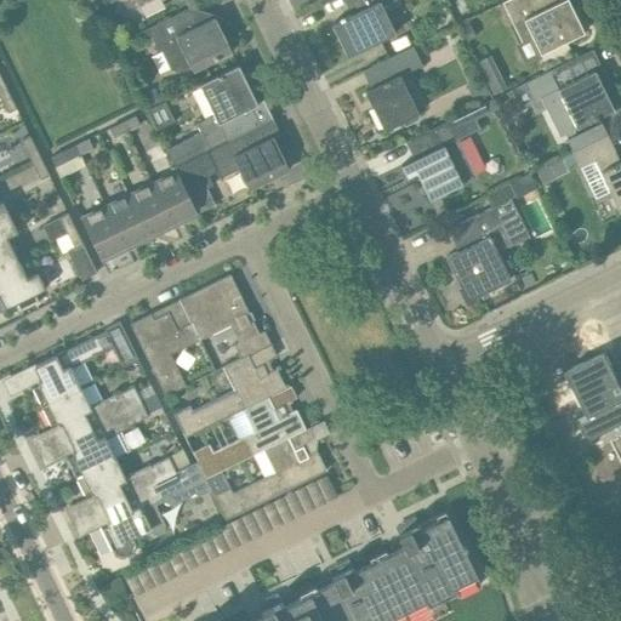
[(340,20),(331,24),(347,57),(369,46),(396,33),(383,7),(397,0),(360,0),(364,9),(345,18),(343,16),(339,18),(340,20)]
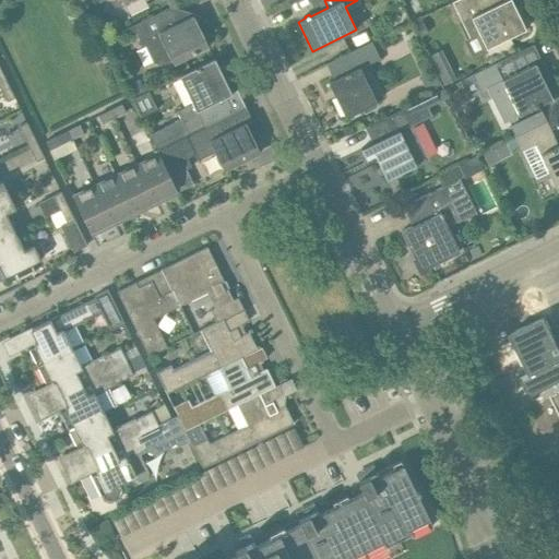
[(506,0),(499,3),(497,0),(455,0),(452,2),(470,38),(478,34),(486,49),(526,30),(511,0),(506,0)]
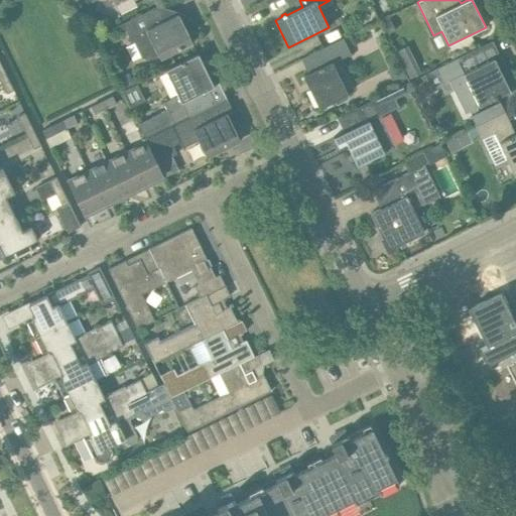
[(158,6),(125,22),(141,55),(147,58),(157,53),(160,59),(192,43),(182,22),(170,18),(164,21),(158,6)]
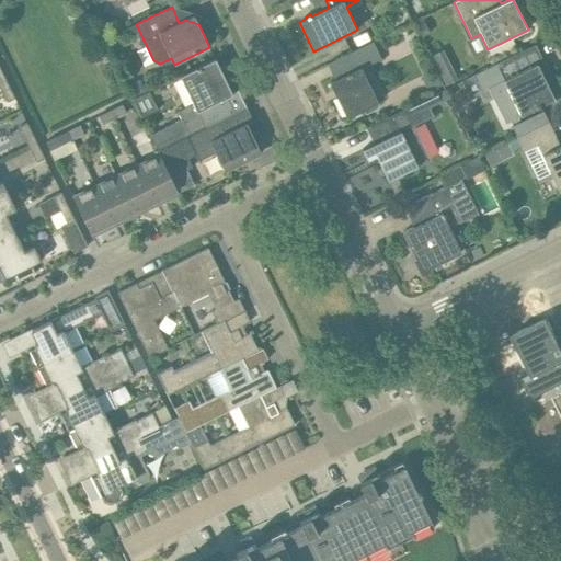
[(414,23),(421,37),(430,33),(423,19),(414,23)]
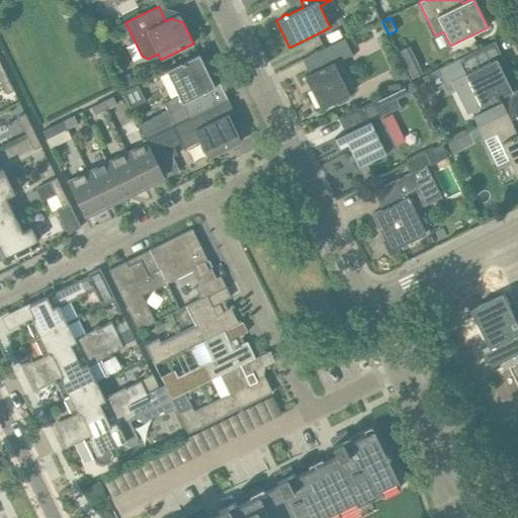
[(352,55),(344,38),(308,57),(315,71),(305,77),(320,109),(351,94),(336,63),(352,55)]
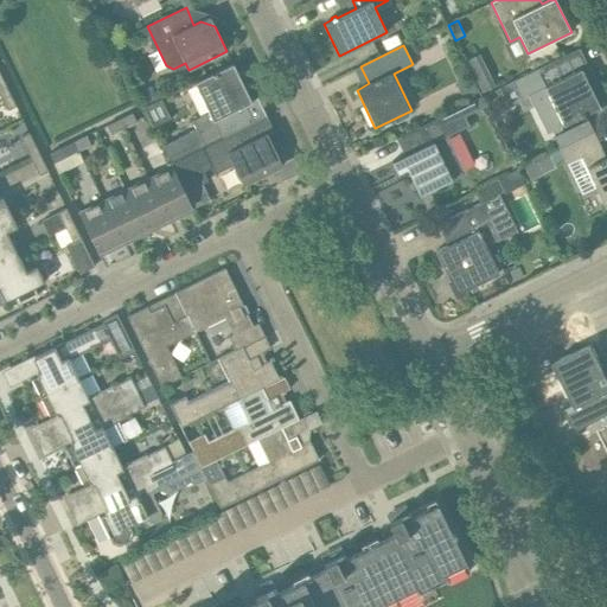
[(545,85),(528,95),(547,134),(564,125),(579,117),(600,108),(582,70),(588,66),(580,49),(558,59),(542,68),(537,70),(545,85)]
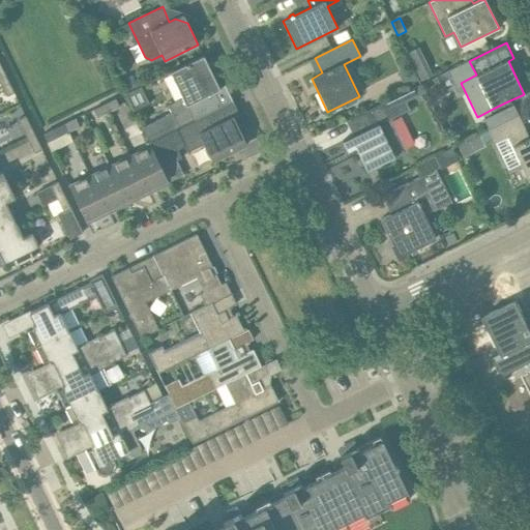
[(143,128),(149,143),(216,110),(208,94),(219,89),(203,56),(170,72),(182,98),(167,107),(171,115),(143,128)]
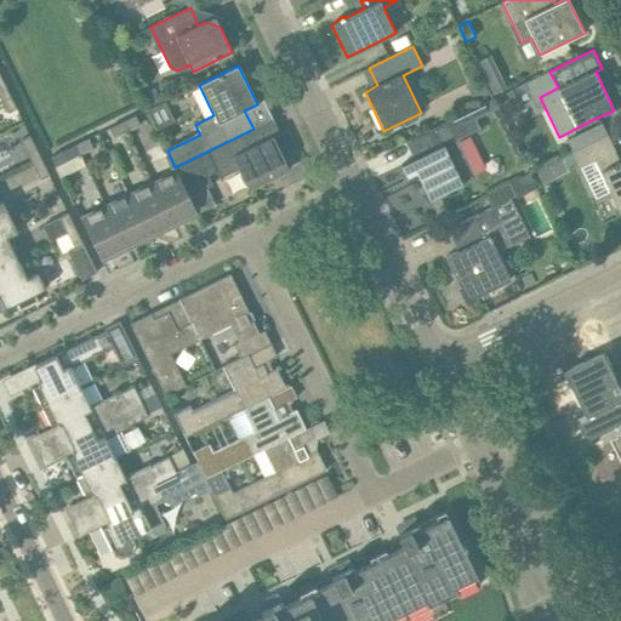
[(482,79),(467,85),(474,102),(489,95),(482,79)]
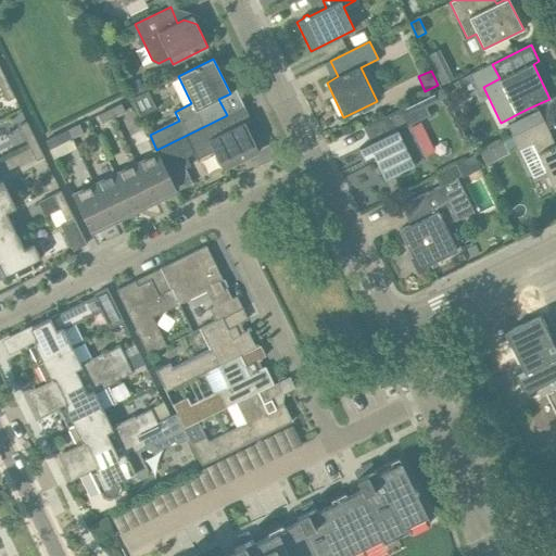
[(146,90),(139,78),(127,84),(133,97),(146,90)]
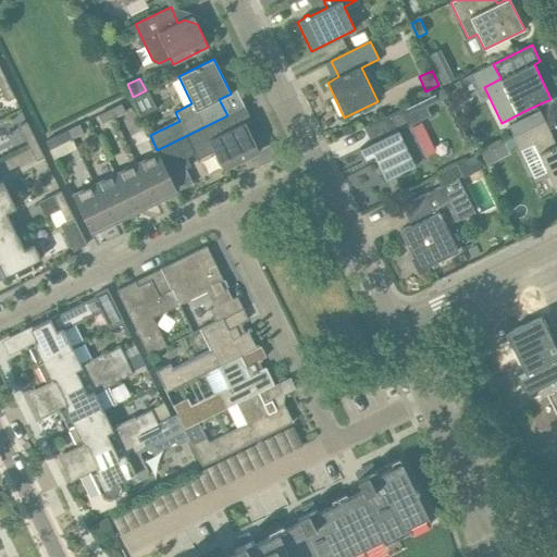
[(15,98),(7,79),(0,82),(0,87),(7,102),(15,98)]
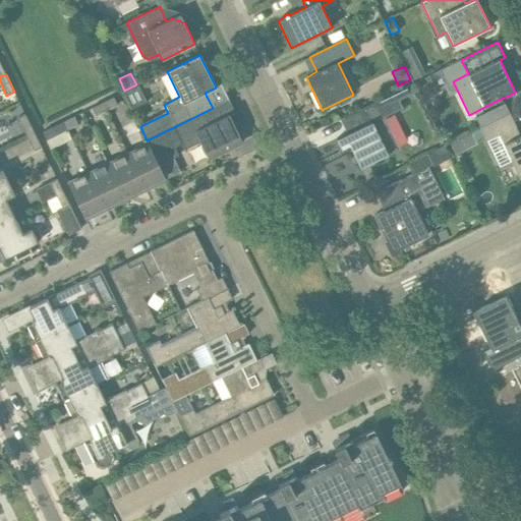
[(417,91),(414,83),(340,119),(347,133),(336,138),(342,150),(349,146),(360,168),(388,155),(400,149),(385,117),(403,108),(399,100),(417,91)]
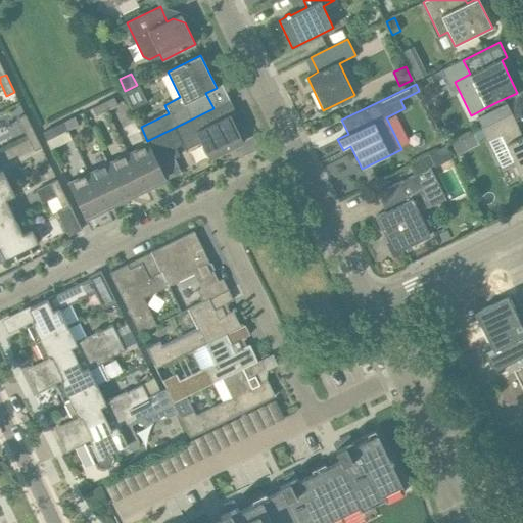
[(103,102),(107,111),(119,105),(114,97),(103,102)]
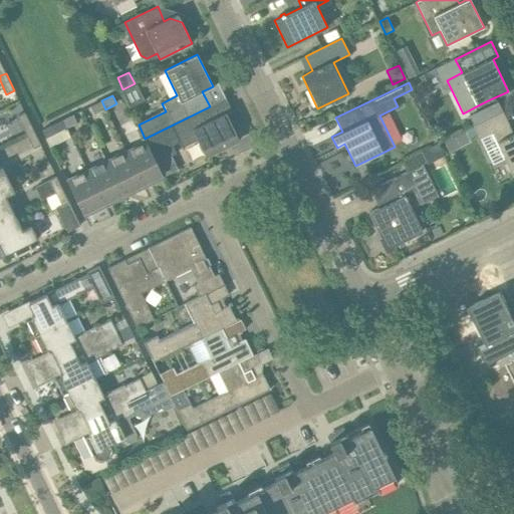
[(94,114),(105,109),(101,100),(90,106),(94,114)]
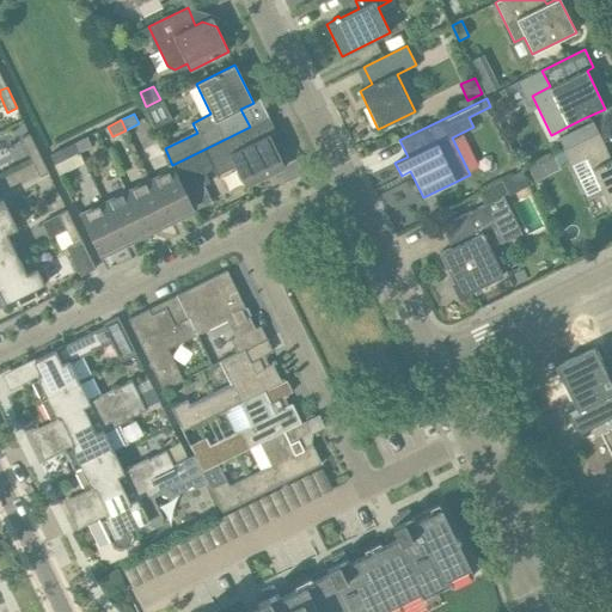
[(593,121),(558,138),(564,150),(577,144),(599,133),(593,121)]
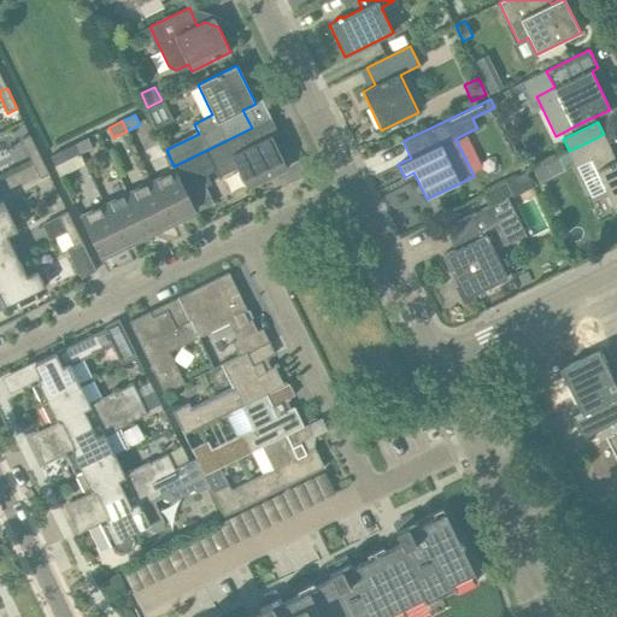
[(174,166),(176,171),(181,181),(212,164),(218,177),(238,168),(247,188),(287,169),(271,135),(265,139),(258,124),(252,128),(174,166)]
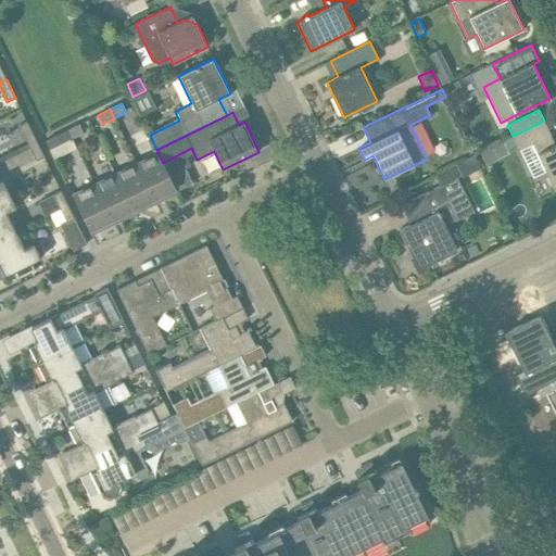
[(504,141),(508,150),(517,146),(533,178),(545,172),(555,191),(555,143),(555,144),(544,121),(525,130),(513,136),(513,137),(504,141)]
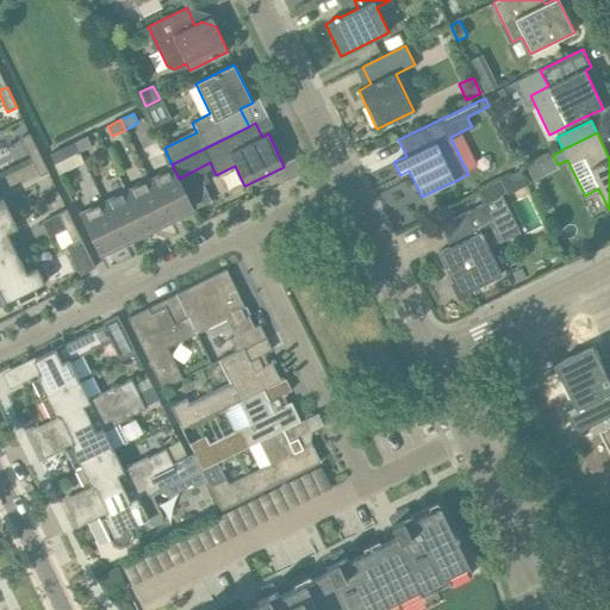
[(31,160),(41,156),(30,134),(20,137),(31,160)]
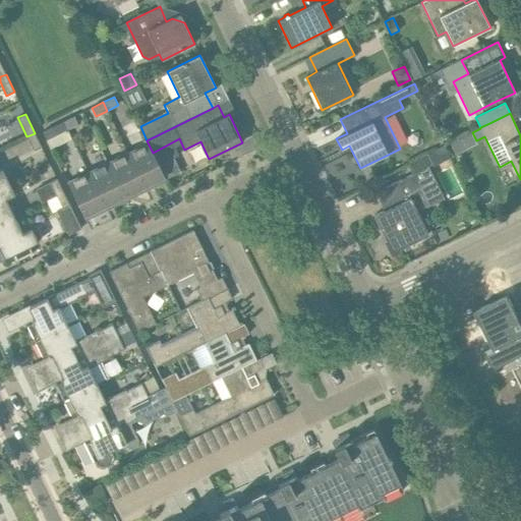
[(73,116),(63,121),(67,129),(77,124),(73,116)]
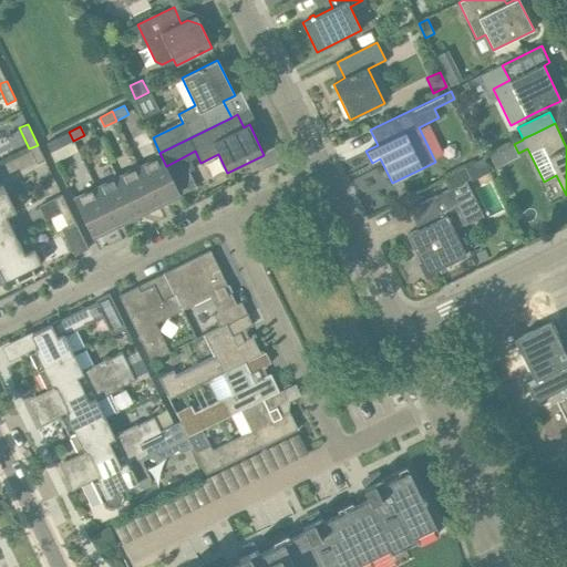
[(51,152),(73,141),(69,132),(47,143),(51,152)]
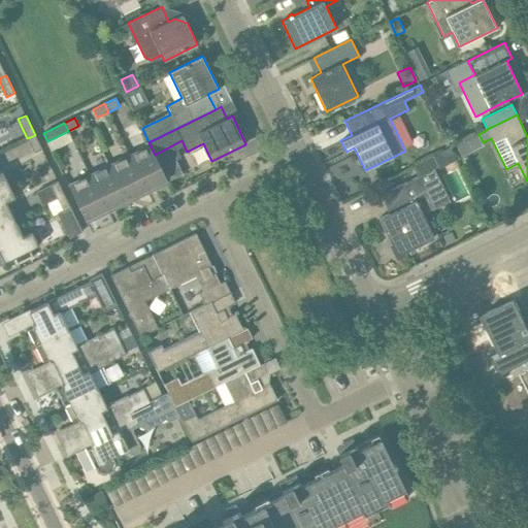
[(42,149),(35,135),(27,138),(34,153),(42,149)]
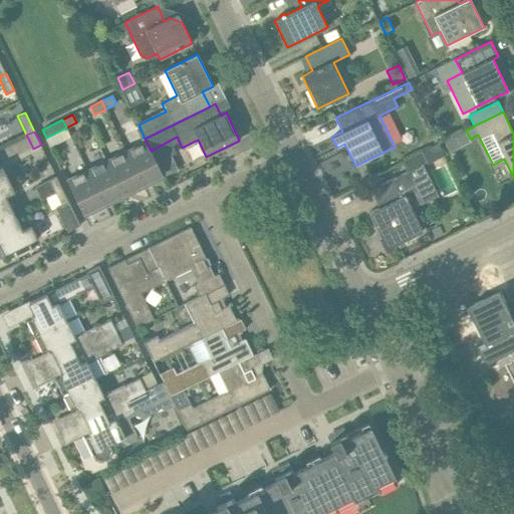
[(147,143),(126,153),(144,188),(164,178),(151,151),(147,143)]
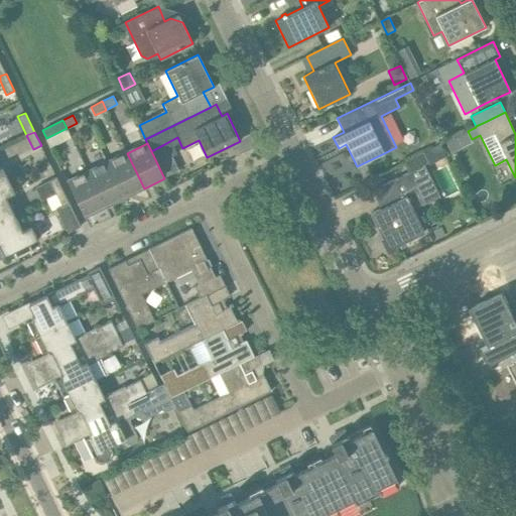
[(428,164),(445,155),(439,143),(422,152),(428,164)]
